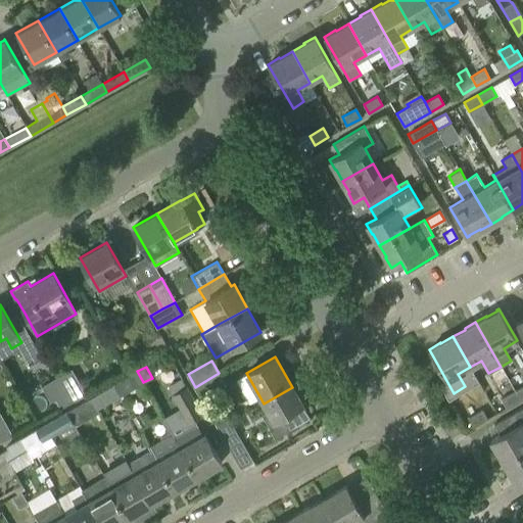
[(59,376),(73,400),(86,393),(72,369),(59,376)]
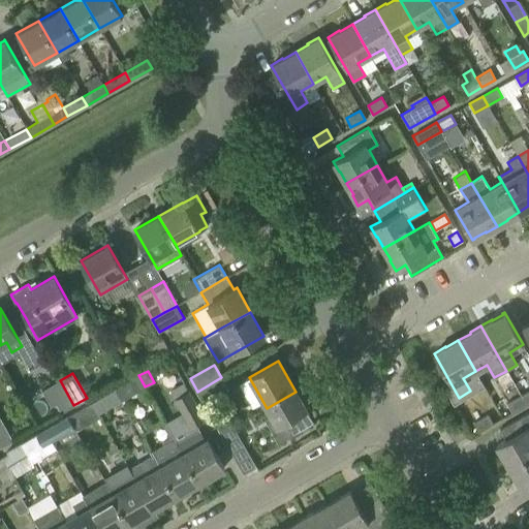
[(115,389),(122,400),(145,386),(138,375),(115,389)]
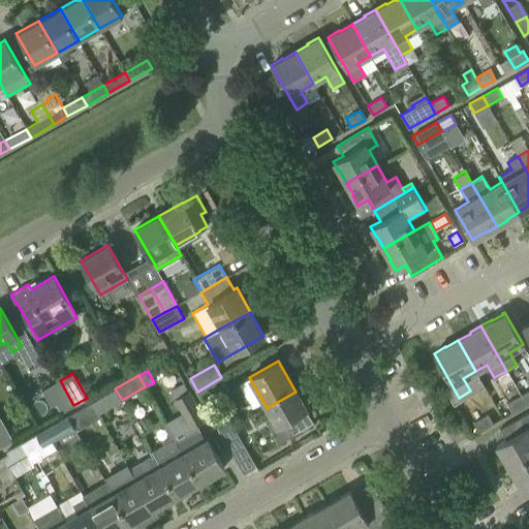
[(221,377),(197,392),(205,403),(227,390),(221,377)]
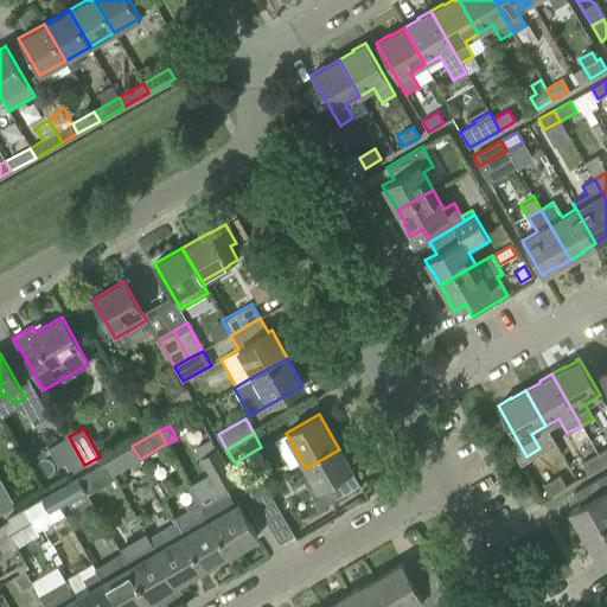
[(84,465),(69,436),(53,445),(70,473),(84,465)]
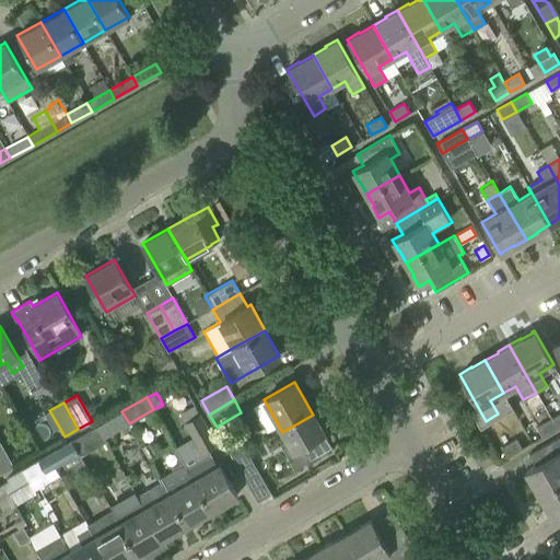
[(97,426),(104,438),(129,423),(121,411),(97,426)]
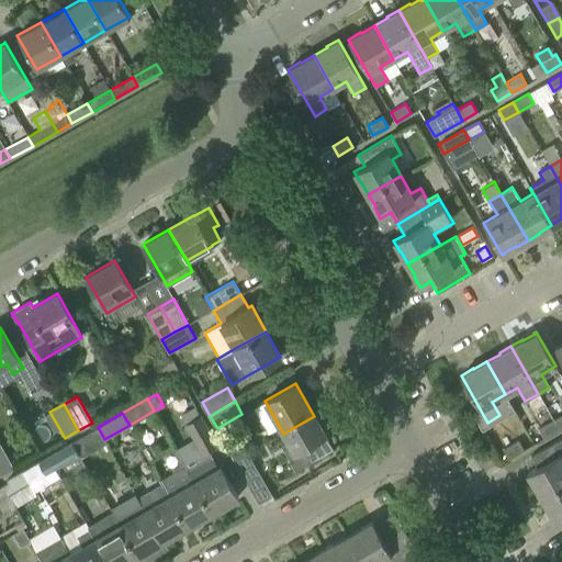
[(200,415),(186,423),(184,424),(203,456),(218,447),(200,415)]
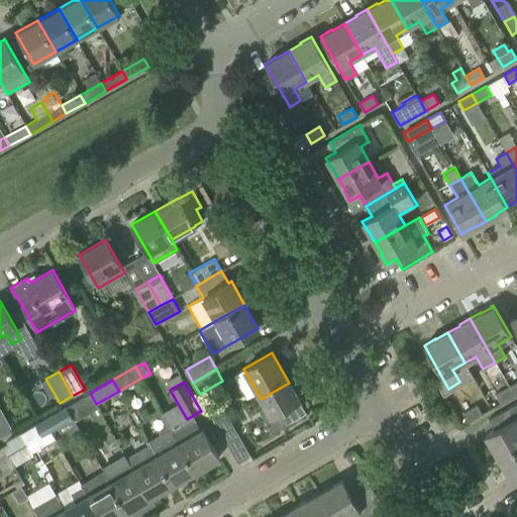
[(307,413),(289,383),(261,399),(271,416),(280,410),(287,423),(305,413),(307,413)]
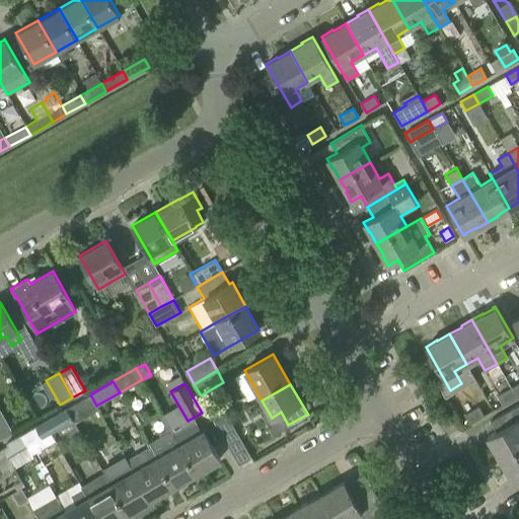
[(502,404),(516,396),(511,387),(497,395),(502,404)]
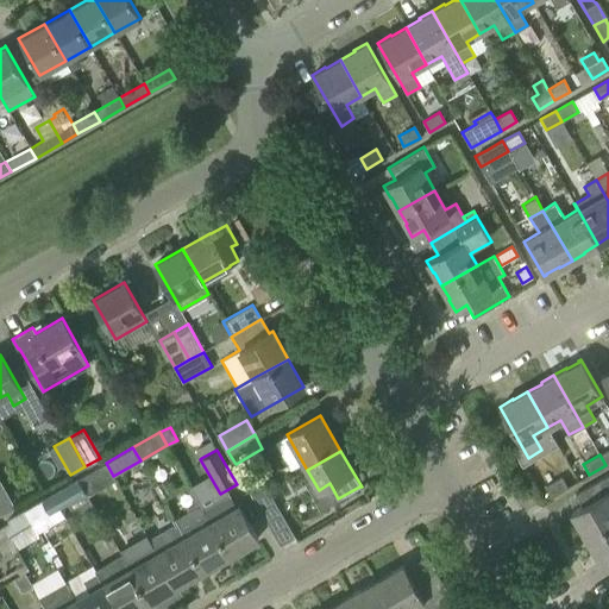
[(113,476),(106,463),(95,469),(102,482),(113,476)]
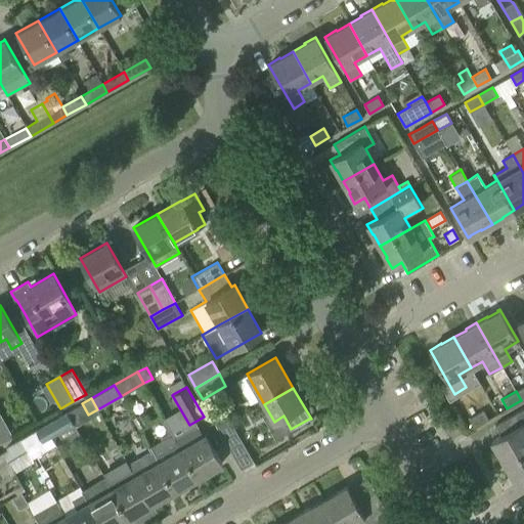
[(523,407),(494,425),(500,435),(491,441),(497,451),(497,450),(505,463),(523,451),(523,407)]
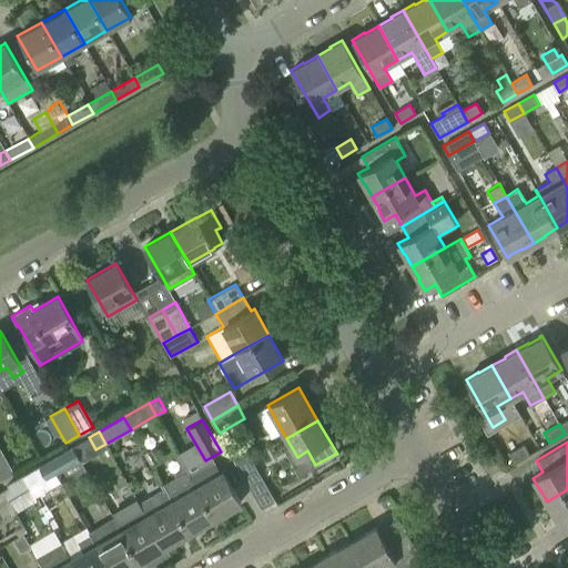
[(508,454),(514,463),(528,454),(523,445),(508,454)]
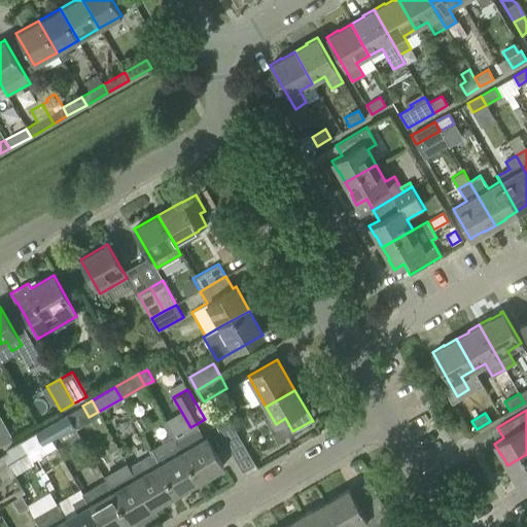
[(0,444),(1,446),(13,438),(0,416),(0,444)]
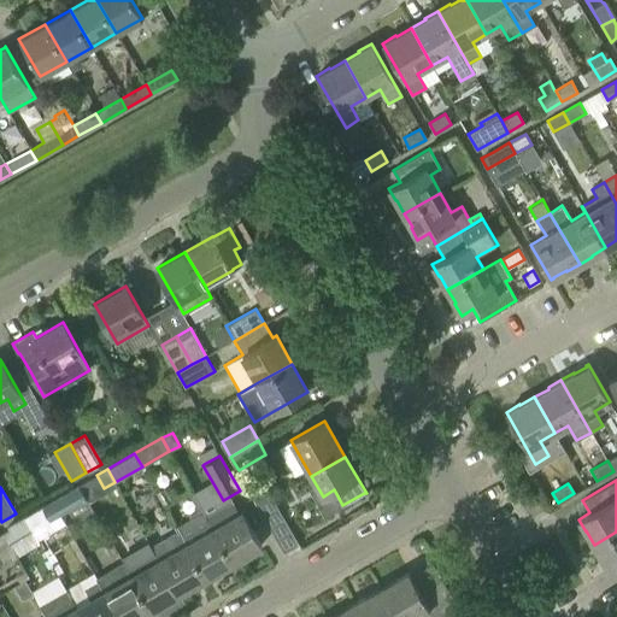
[(266,489),(252,498),(269,527),(285,518),(266,489)]
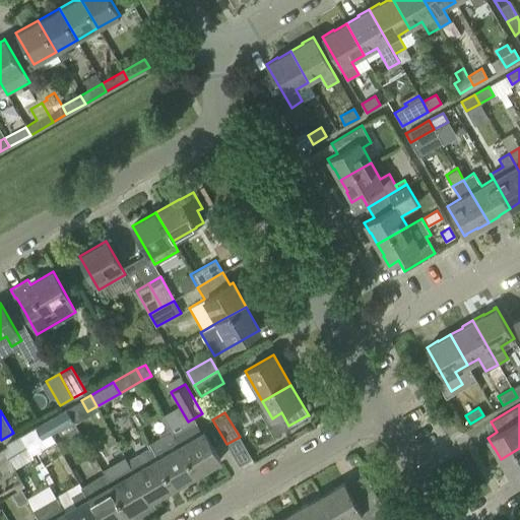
[(53,417),(44,421),(51,433),(59,429),(53,417)]
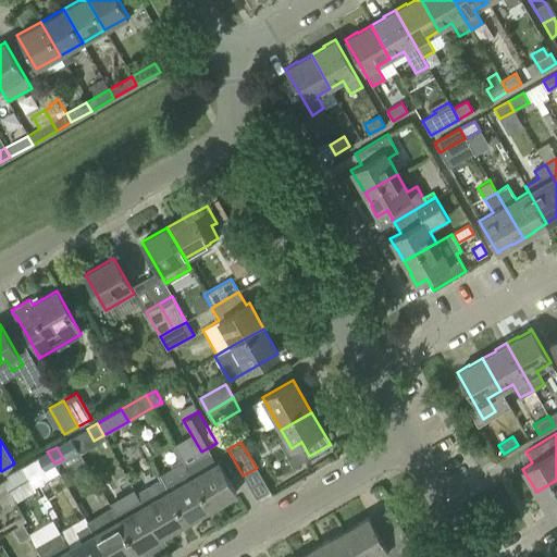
[(184,465),(209,508),(235,493),(210,449),(184,465)]
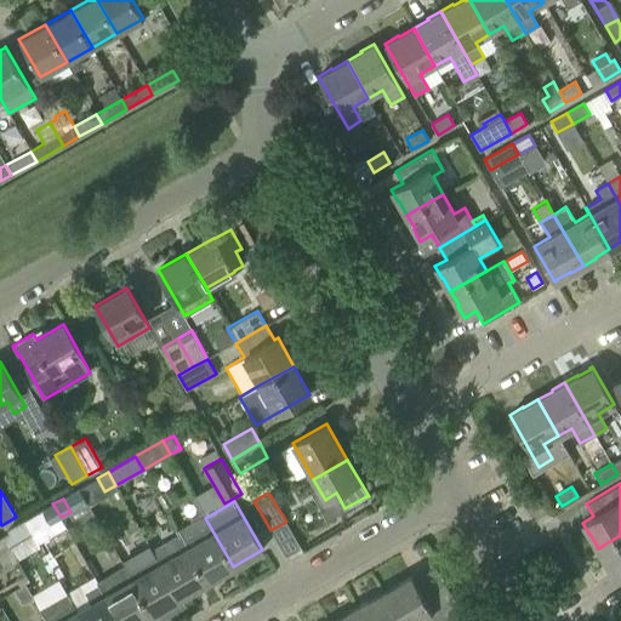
[(26,519),(33,533),(32,533),(36,541),(64,525),(60,518),(61,517),(52,503),(26,519)]
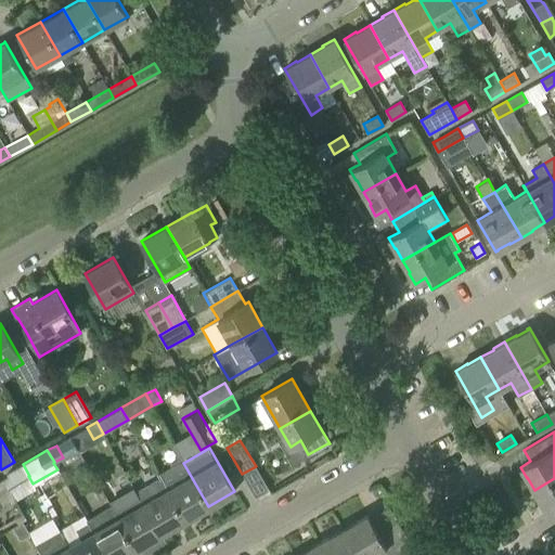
[(208,506),(183,463),(181,460),(156,474),(158,477),(183,520),(208,506)]
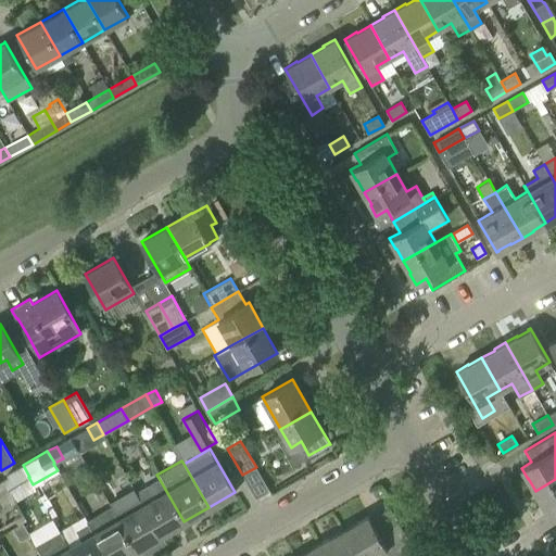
[(12,487),(28,477),(29,477),(23,465),(5,475),(8,478),(7,478),(12,487)]
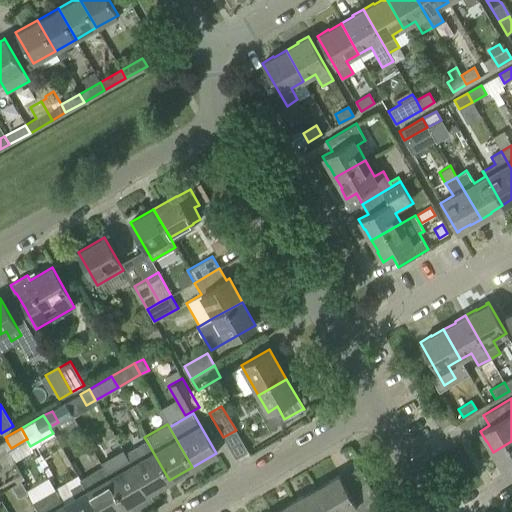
[(11,448),(6,440),(0,443),(0,455),(8,451),(8,450),(11,448)]
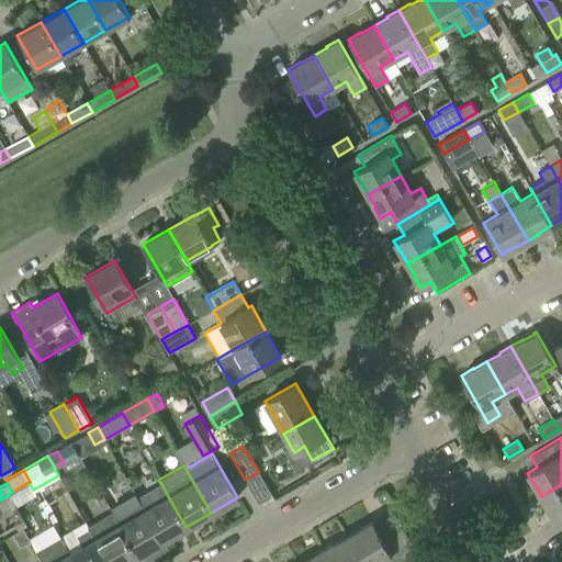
[(161,541),(183,528),(186,527),(160,483),(136,497),(136,498),(161,541)]
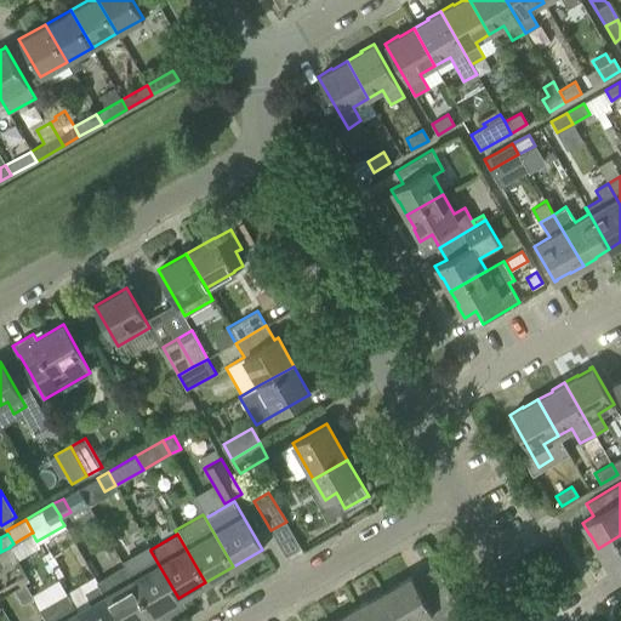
[(620,535),(598,548),(607,562),(605,563),(611,574),(620,568),(620,535)]
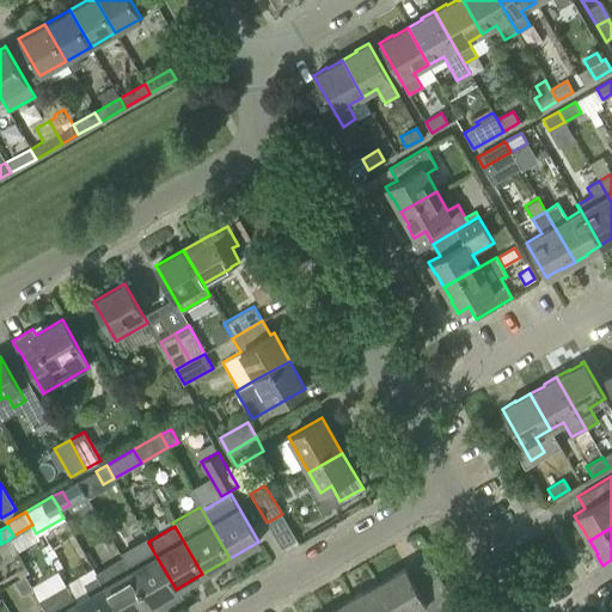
[(10,539),(0,544),(0,551),(2,556),(16,549),(10,539)]
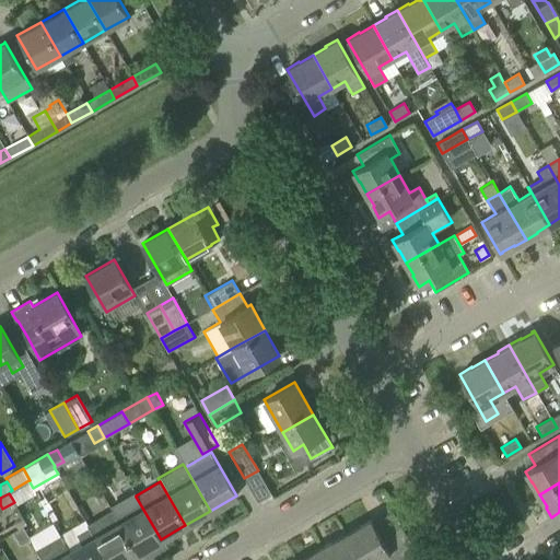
[(120,522),(138,552),(161,539),(136,497),(126,502),(132,514),(120,522)]
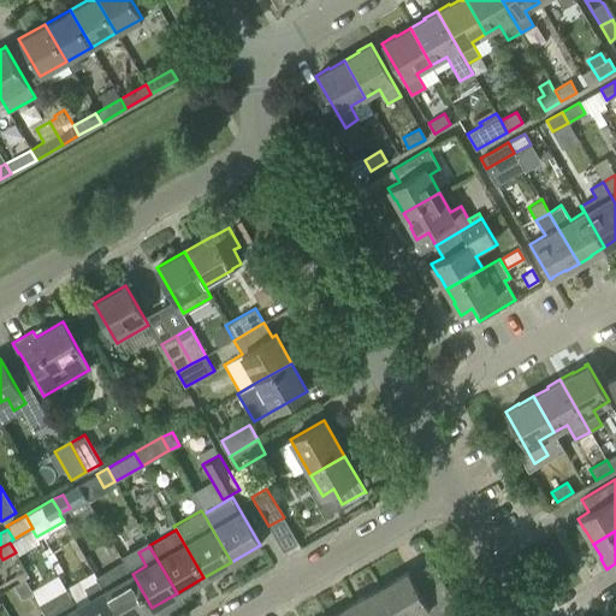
[(119,615),(136,615),(143,612),(152,608),(132,574),(131,574),(124,560),(96,575),(105,590),(119,615)]
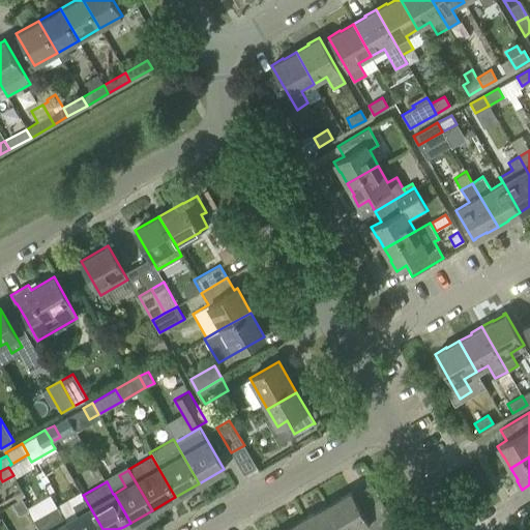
[(340,499),(327,506),(341,529),(358,529),(373,529),(351,491),(340,498),(340,499)]
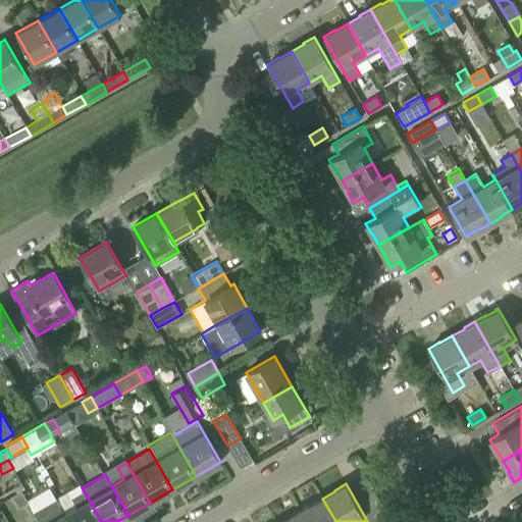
[(101,521),(89,500),(82,487),(81,488),(82,490),(77,493),(73,486),(55,498),(69,521),(101,521)]
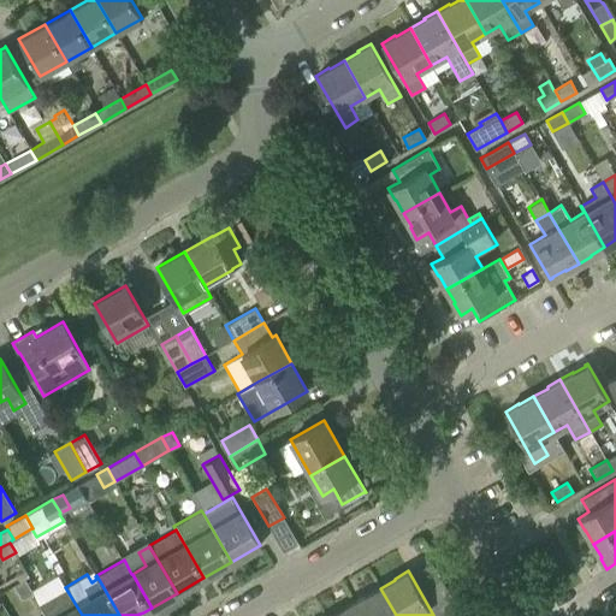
[(33,592),(24,579),(15,585),(23,598),(33,592)]
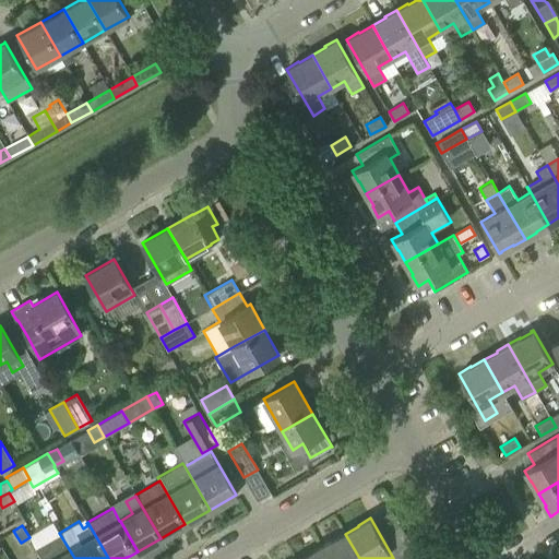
[(74,558),(59,533),(35,546),(42,558),(74,558)]
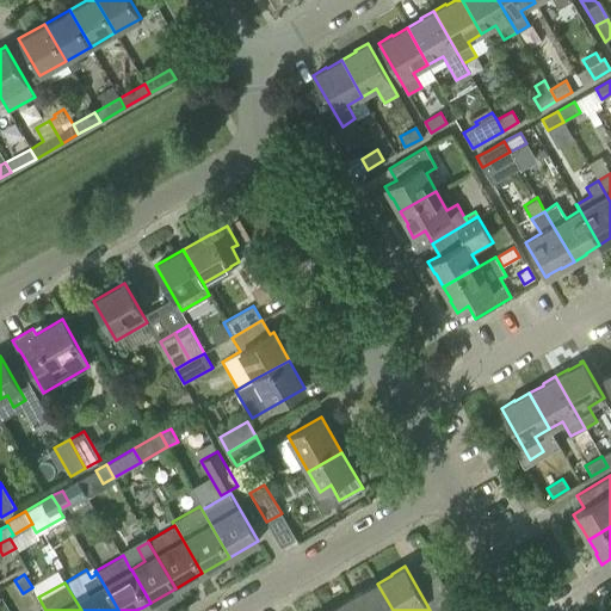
[(350,598),(357,610),(393,610),(377,584),(363,592),(363,591),(350,598)]
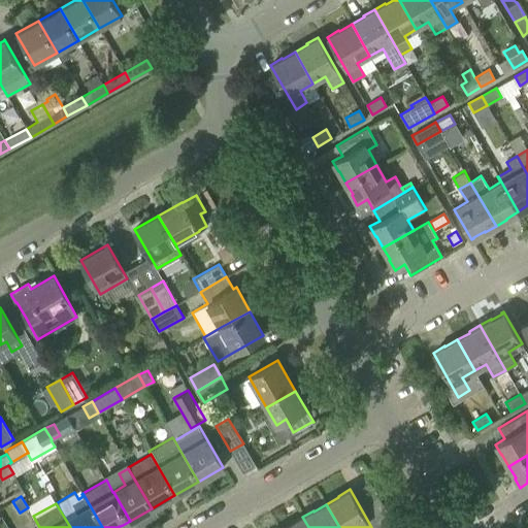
[(284,527),(308,527),(302,517),(292,523),(292,524),(284,527)]
